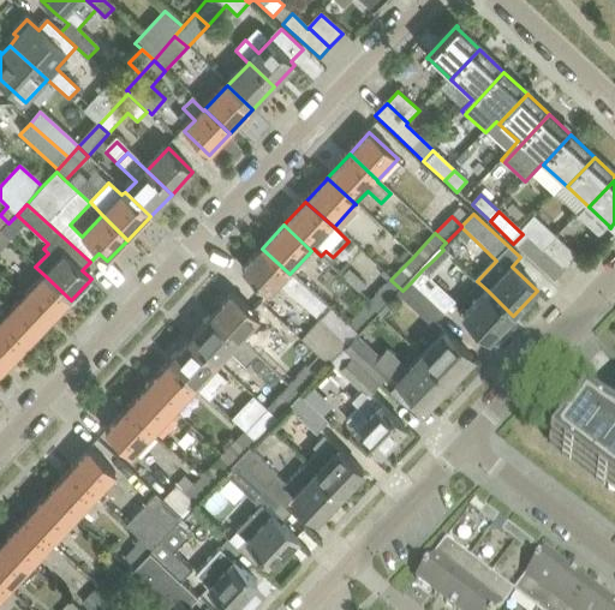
[(526,239),(523,234),(513,244),(555,282),(566,270),(544,251),(543,252),(527,238),(526,239)]
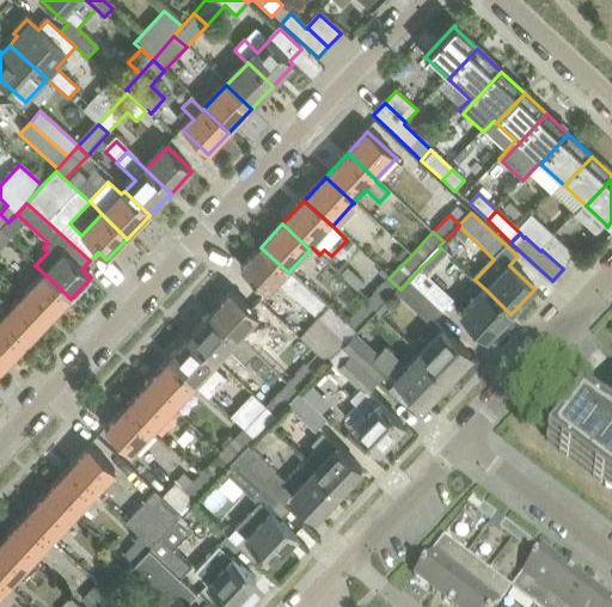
[(575,257),(555,237),(542,250),(563,269),(575,257)]
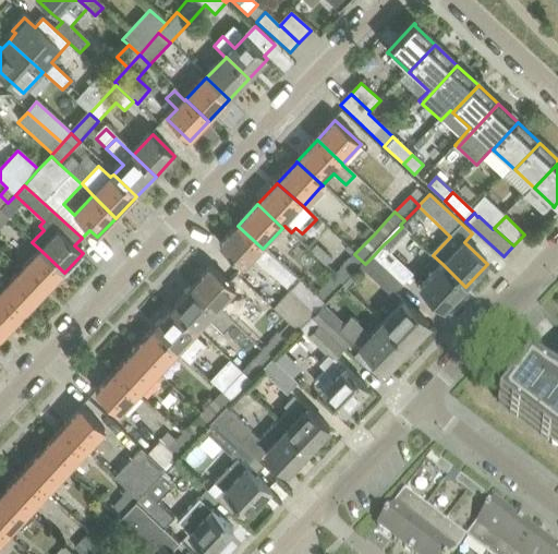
[(302,286),(263,249),(238,226),(219,245),(245,269),(254,259),(290,292),(274,310),(298,333),(299,330),(301,333),(313,320),(326,306),(325,304),(315,297),(315,296),(303,284),(302,286)]
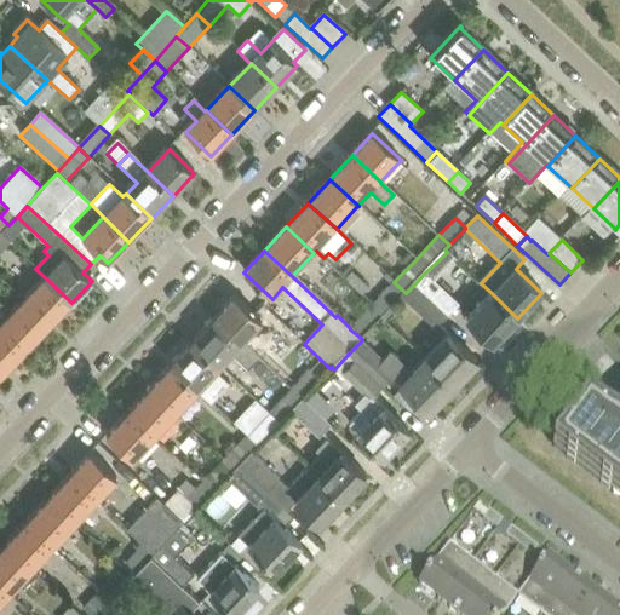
[(449,317),(458,309),(434,287),(458,263),(447,252),(435,264),(426,271),(414,285),(449,317)]
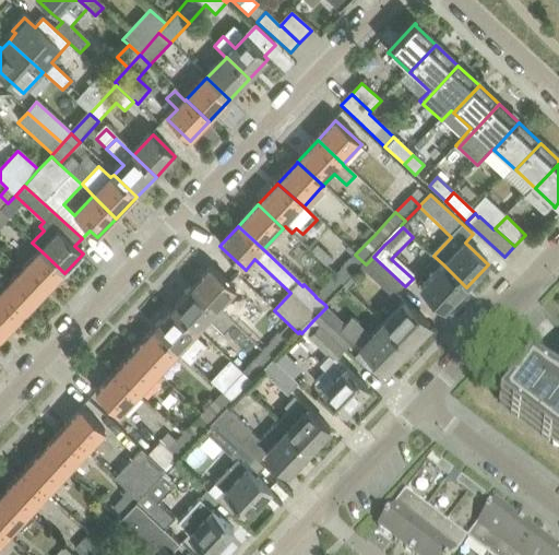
[(44,294),(45,293),(64,273),(42,251),(23,271),(21,272),(44,294)]
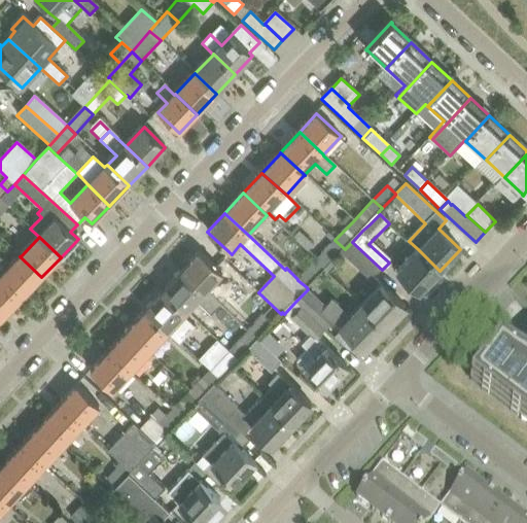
[(334,259),(341,252),(342,253),(345,249),(335,240),(315,260),(327,273),(337,263),(334,259)]
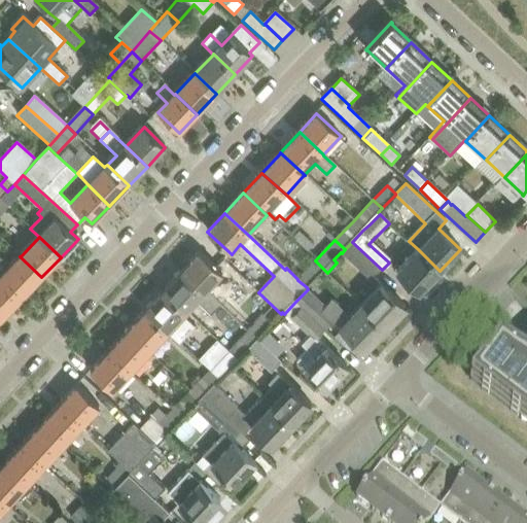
[(342,253),(371,282),(382,270),(352,242),(345,249),(342,253)]
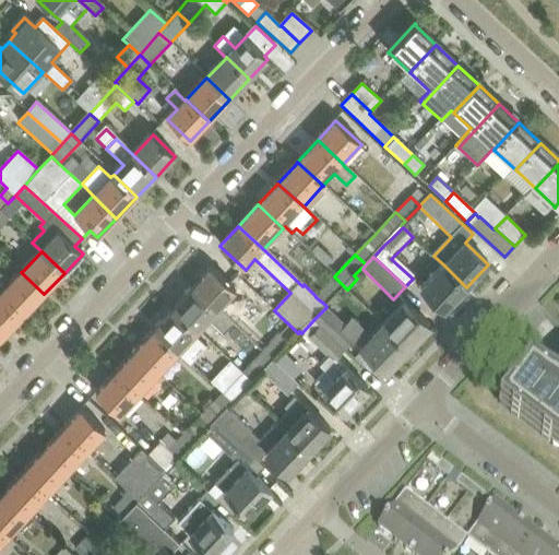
[(421,287),(444,310),(466,287),(443,264),(421,287)]
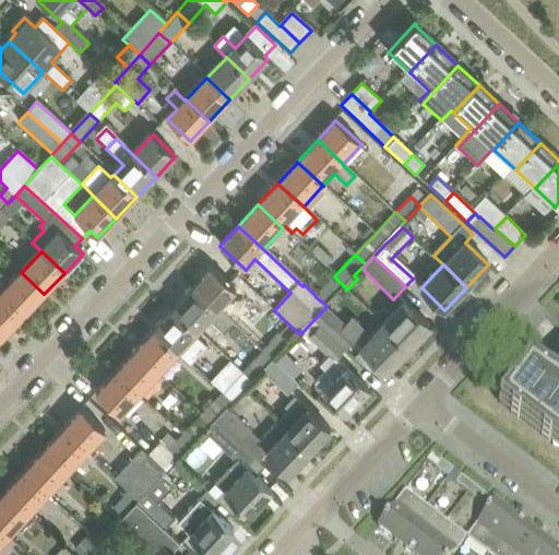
[(232,326),(233,325),(218,310),(236,291),(212,268),(192,288),(232,326)]
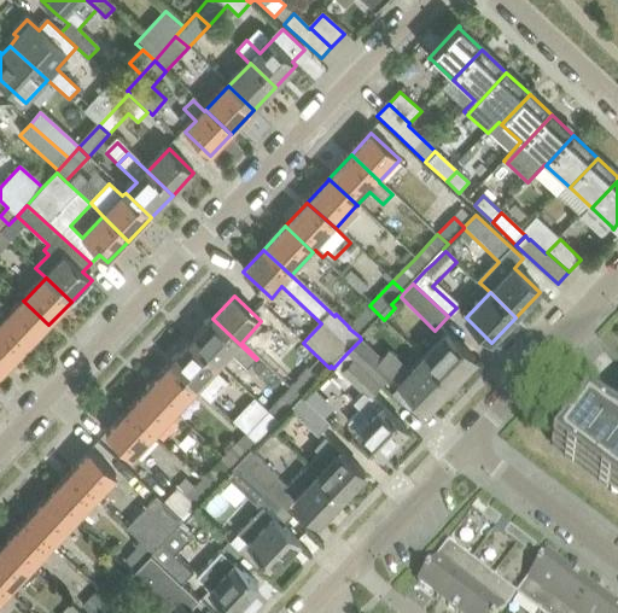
[(3,303),(0,304),(0,322),(1,325),(27,349),(48,325),(23,301),(12,313),(3,303)]
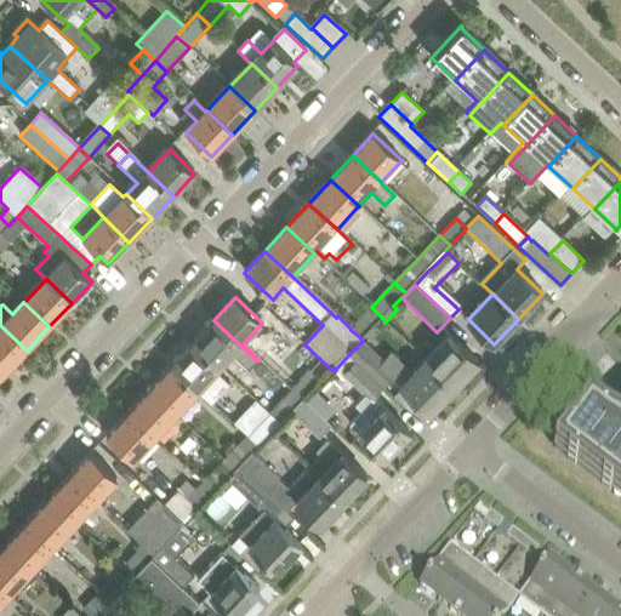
[(351,329),(351,330),(362,338),(368,331),(375,324),(366,314),(365,314),(353,328),(351,329)]
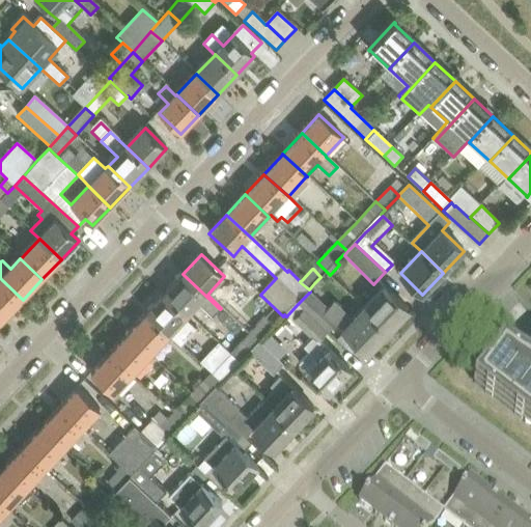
[(198,304),(212,317),(220,309),(183,274),(165,294),(188,315),(198,304)]
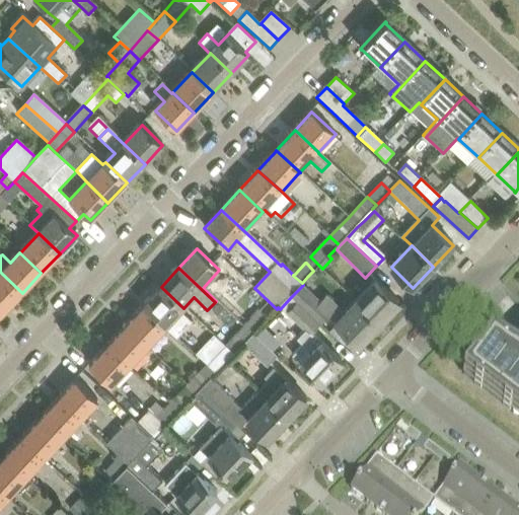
[(0,308),(3,312),(22,293),(1,273),(0,271),(0,308)]
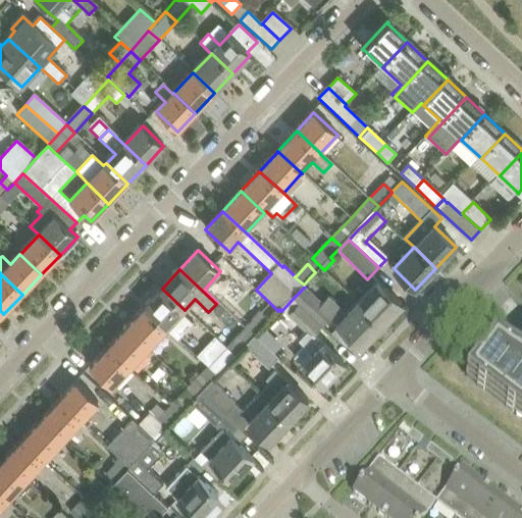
[(400,303),(379,283),(359,305),(380,325),(393,313),(392,311),(400,303)]
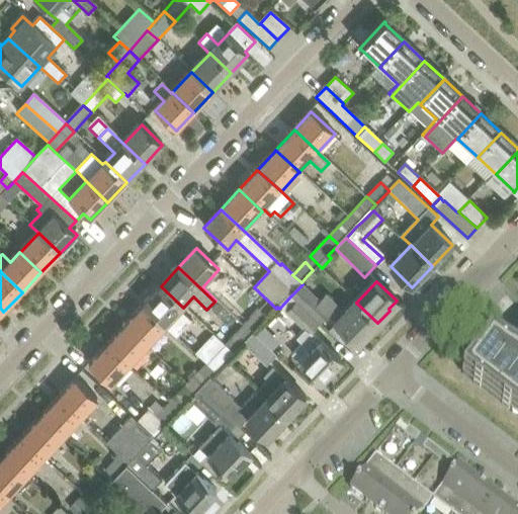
[(363,335),(365,336),(377,323),(356,303),(345,314),(326,294),(320,301),(303,284),(290,296),(319,324),(328,315),(336,323),(335,324),(356,343),(363,335)]
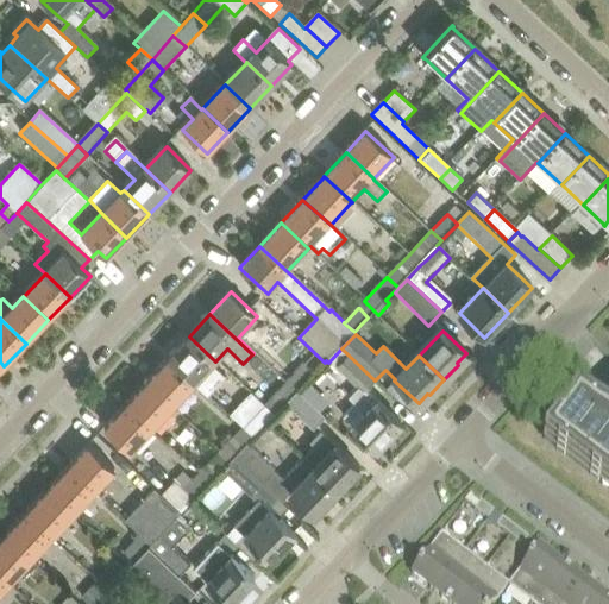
[(168,360),(194,384),(215,362),(189,337),(168,360)]
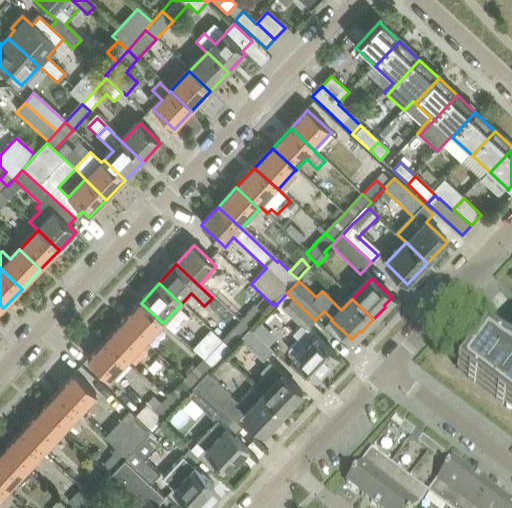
[(249,333),(251,331),(251,330),(273,307),(257,291),(247,302),(254,308),(239,323),(249,333)]
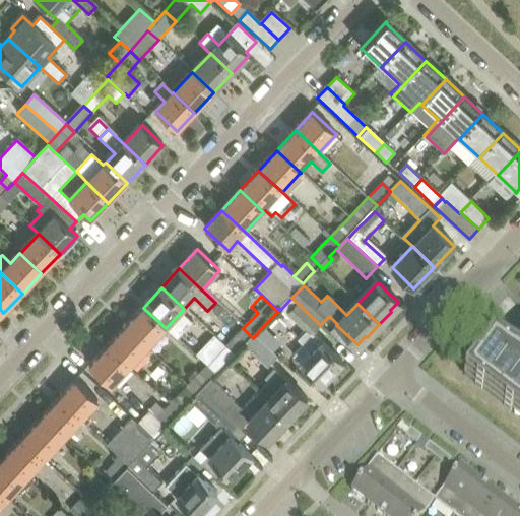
[(291,298),(280,310),(305,332),(297,340),(303,346),(293,358),(322,385),(342,363),(320,341),(312,334),(320,325),(291,298)]
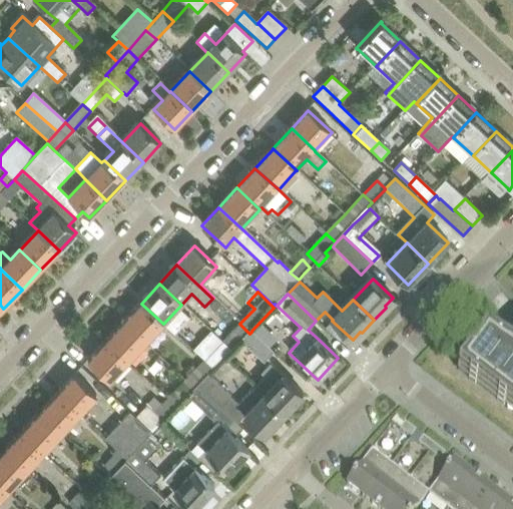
[(216,303),(210,310),(217,317),(224,310),(216,303)]
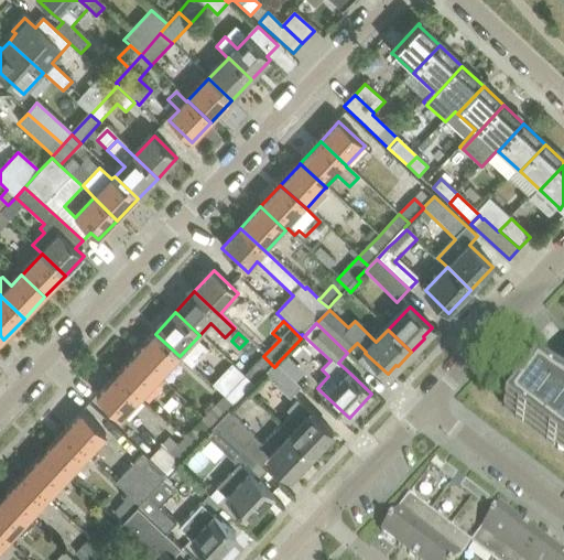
[(160,378),(180,356),(155,334),(136,355),(160,378)]
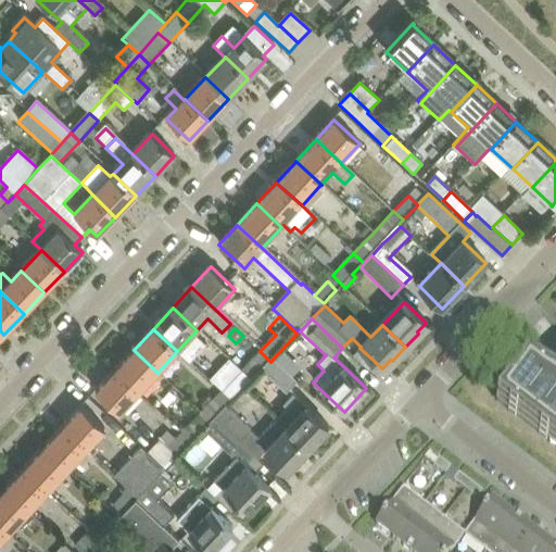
[(134,350),(113,372),(138,394),(156,375),(158,373),(134,350)]
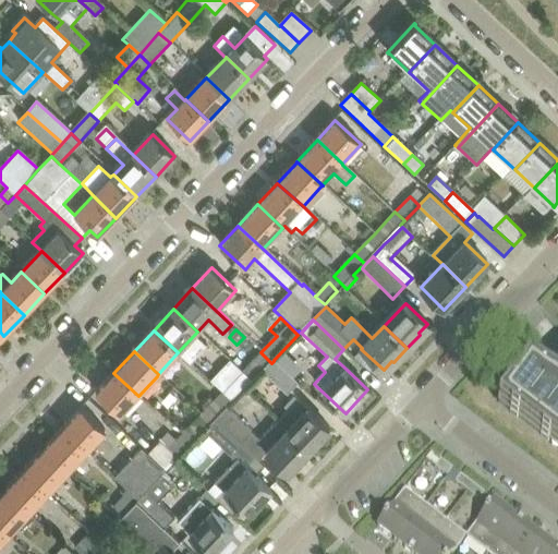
[(261,352),(242,372),(252,382),(262,372),(262,373),(271,363),(261,352)]
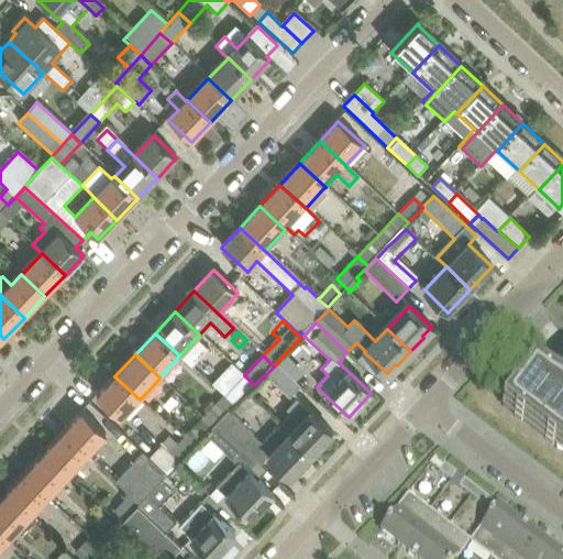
[(288,399),(300,386),(276,364),(274,366),(264,376),(288,399)]
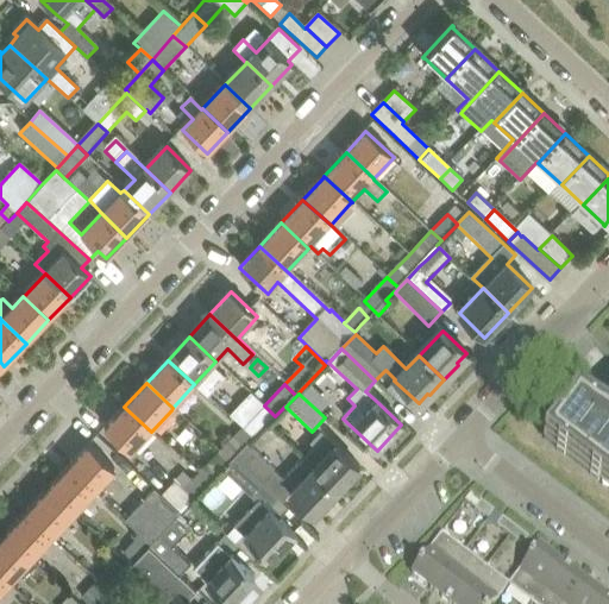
[(608,421),(608,423),(577,400),(544,444),(608,492),(608,421)]
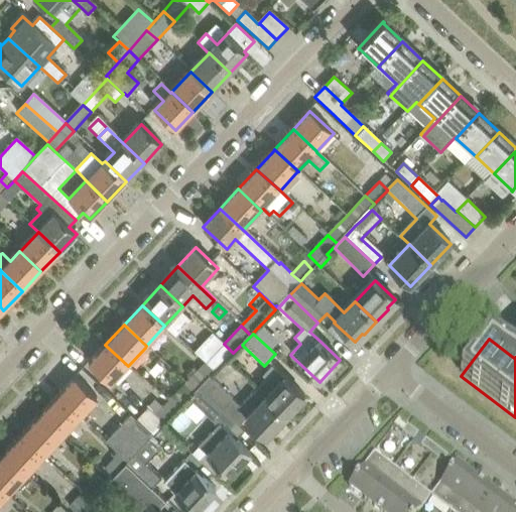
[(205,363),(215,372),(233,353),(224,344),(205,363)]
